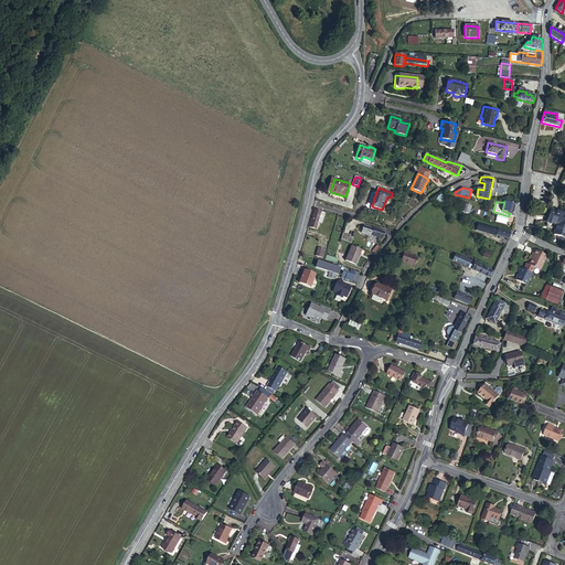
[(509,216),(515,217),(519,204),(508,202),(508,203),(504,202),(502,211),(510,213),(509,216)]
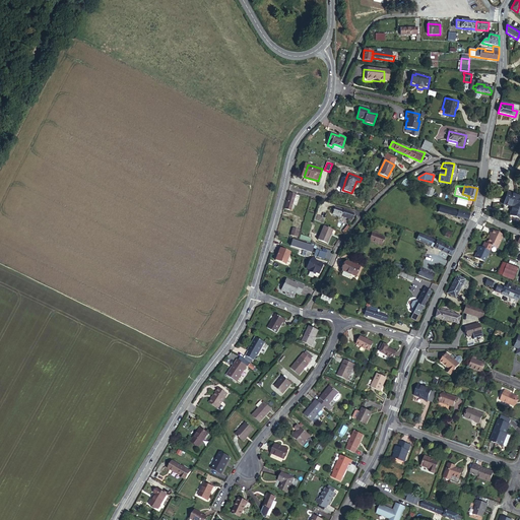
[(433,189),(426,187),(424,195),(431,198),(433,189)]
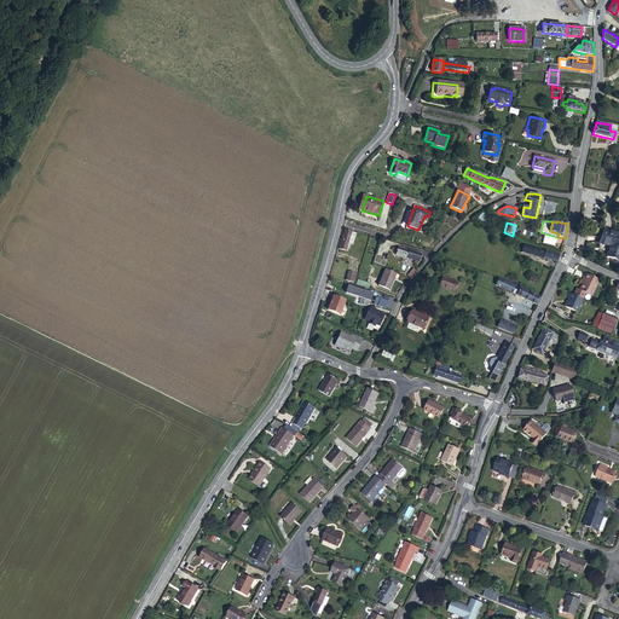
[(618,233),(606,230),(605,229),(600,244),(609,247),(606,256),(618,260),(618,233)]
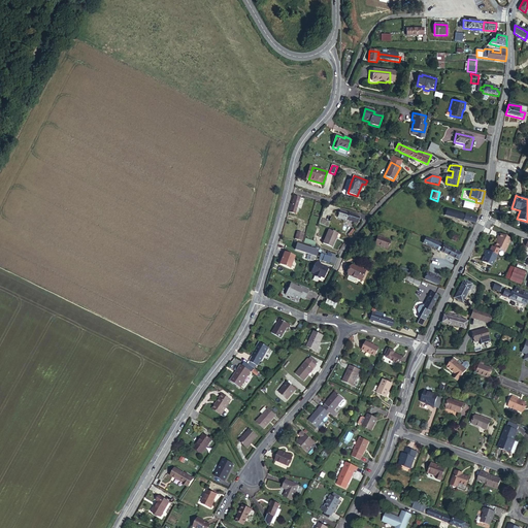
[(294,197),(290,212),(295,215),(300,198),(294,197)]
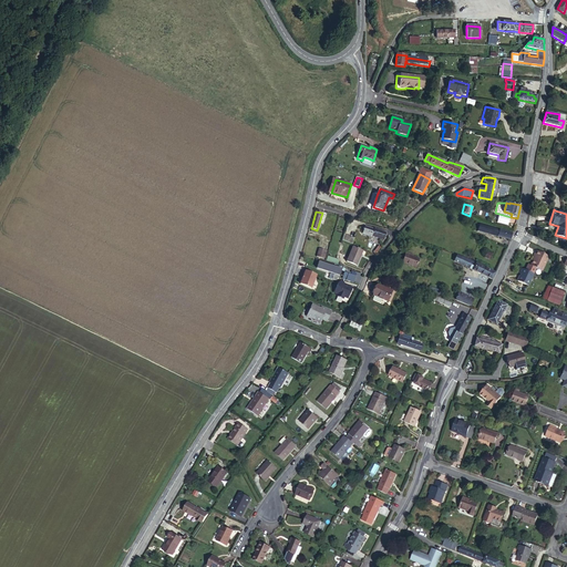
[(509,240),(512,234),(480,225),(477,232),(485,234),(485,233),(509,240)]
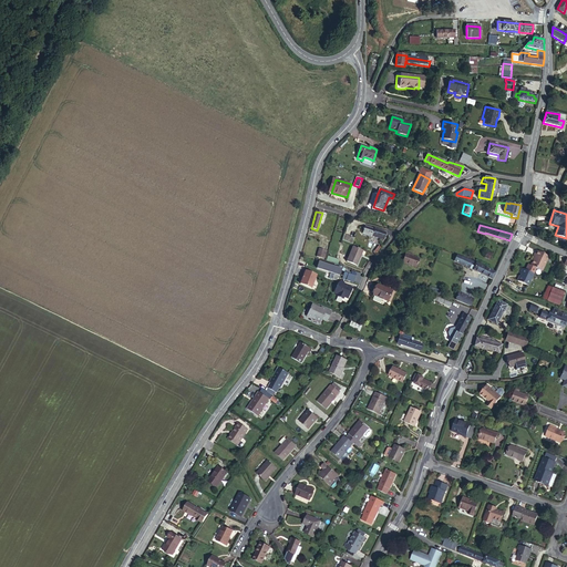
[(377,230),(368,227),(366,226),(363,234),(383,239),(385,233),(377,230)]
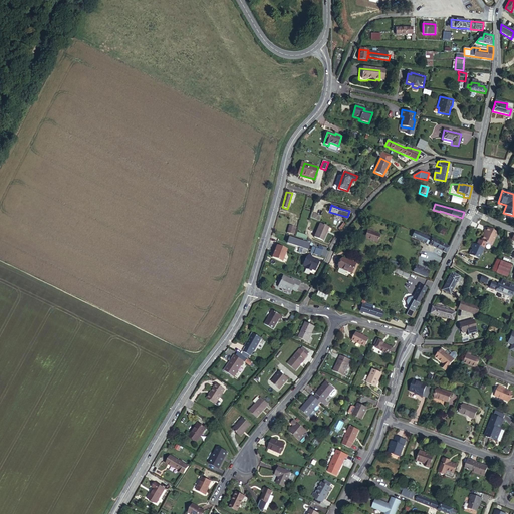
[(309,219),(319,223),(322,218),(318,216),(319,215),(312,212),(309,219)]
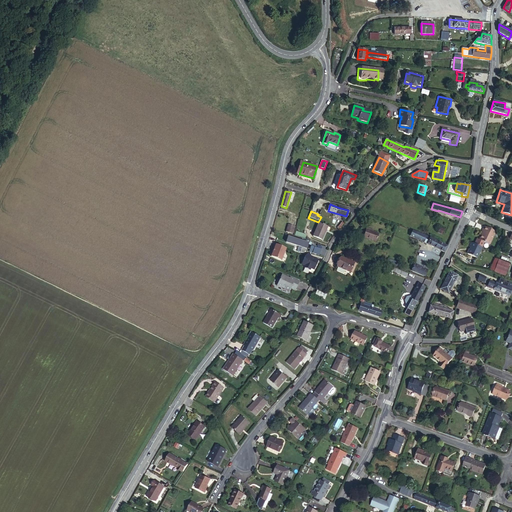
[(322,240),(328,226),(319,223),(313,236),(322,240)]
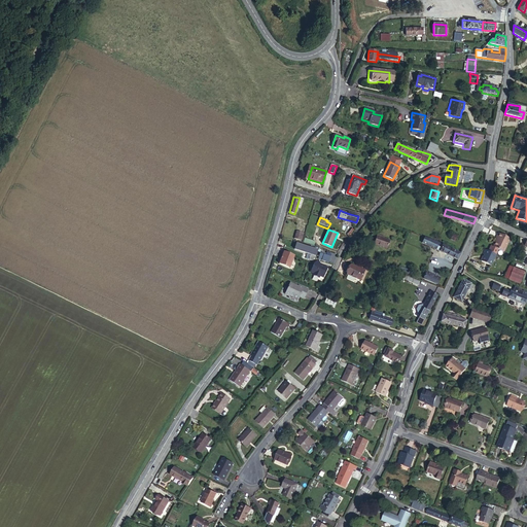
[(296,232),(294,239),(302,241),(304,234),(296,232)]
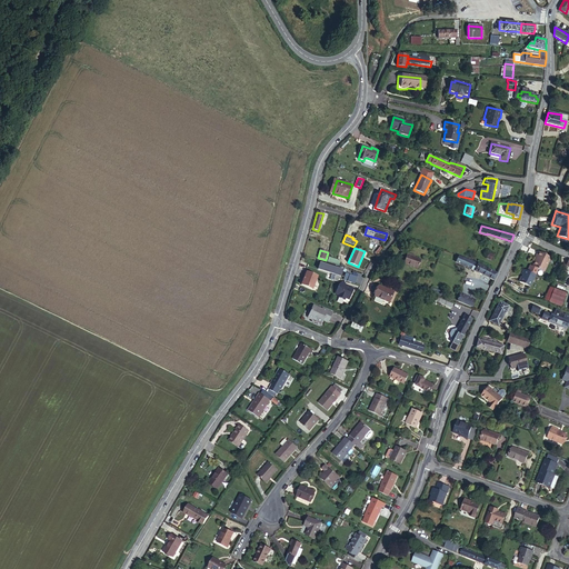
[(530,266),(527,270),(536,275),(538,269),(543,271),(550,257),(538,251),(536,256),(537,256),(532,267),(530,266)]
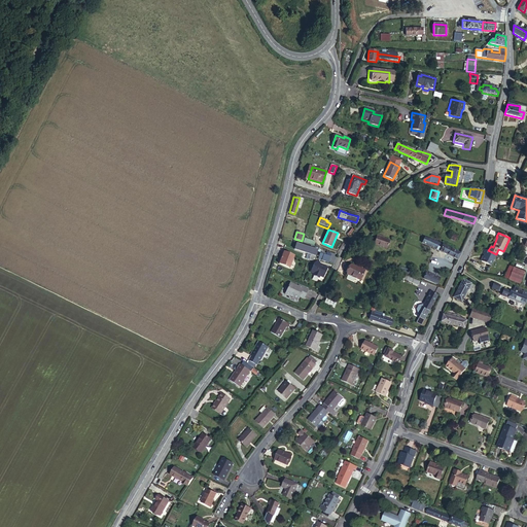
[(382,239),(383,237),(378,236),(375,244),(387,249),(389,241),(384,240),(382,239)]
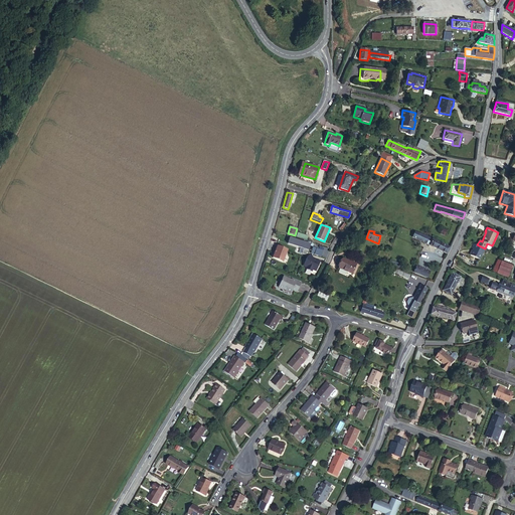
[(412,238),(447,254),(450,248),(433,240),(419,233),(415,232),(412,238)]
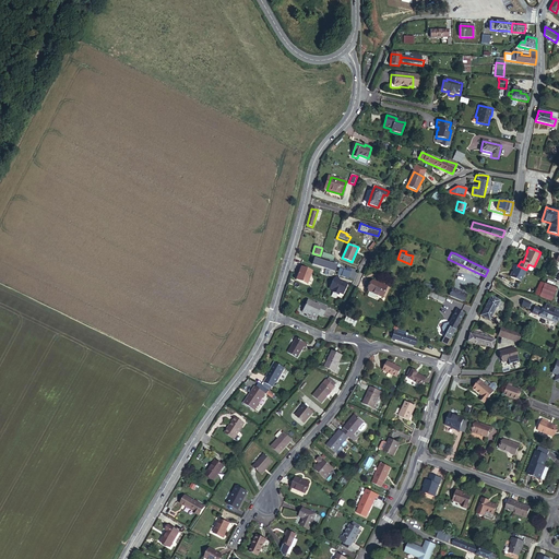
[(312,264),(325,269),(330,270),(328,275),(332,276),(334,272),(335,272),(337,266),(314,259),(312,264)]
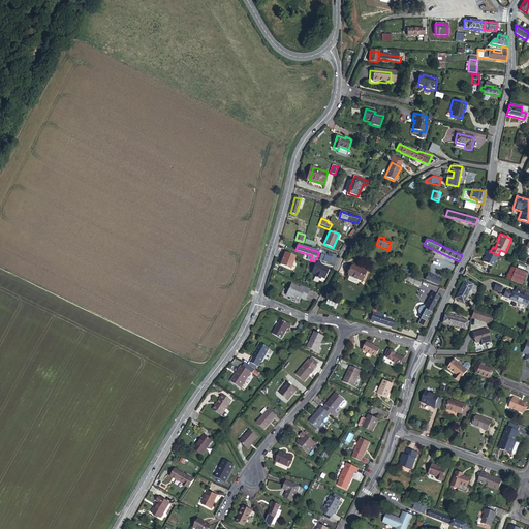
[(490,251),(487,249),(485,254),(487,255),(483,261),(493,267),(498,255),(490,251)]
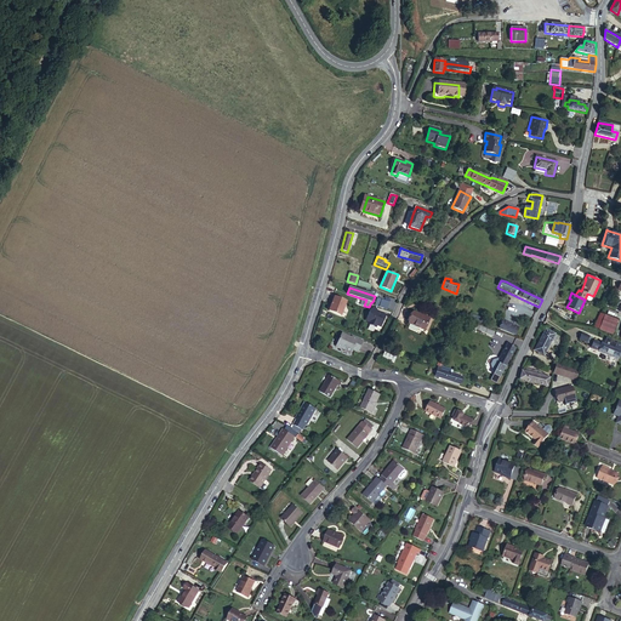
[(335,296),(329,312),(342,317),(348,301),(335,296)]
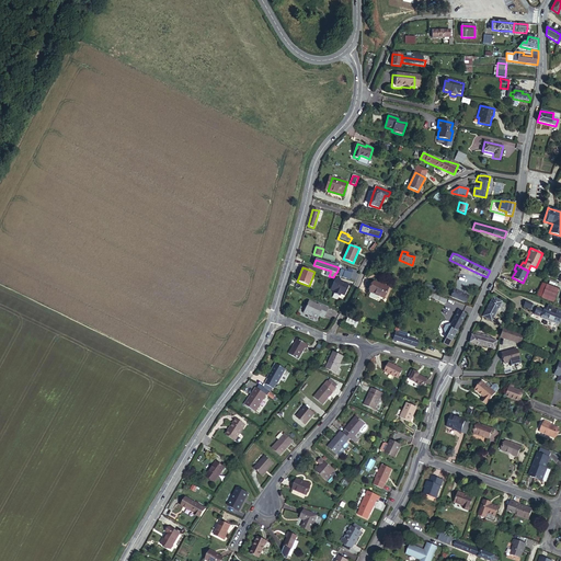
[(352,273),(341,270),(339,277),(350,279),(352,273)]
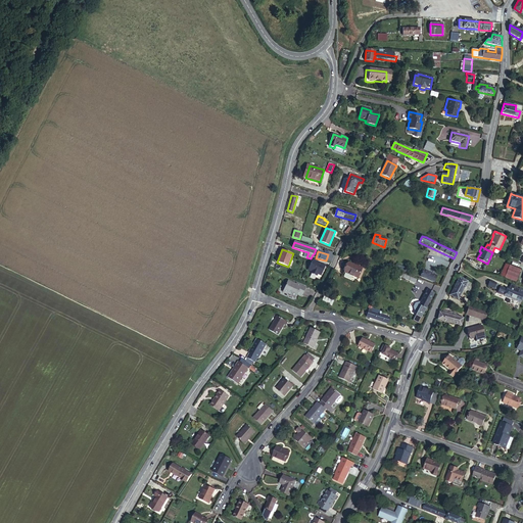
[(318,263),(313,260),(308,272),(313,273),(312,275),(318,277),(319,275),(322,276),(326,266),(318,263)]
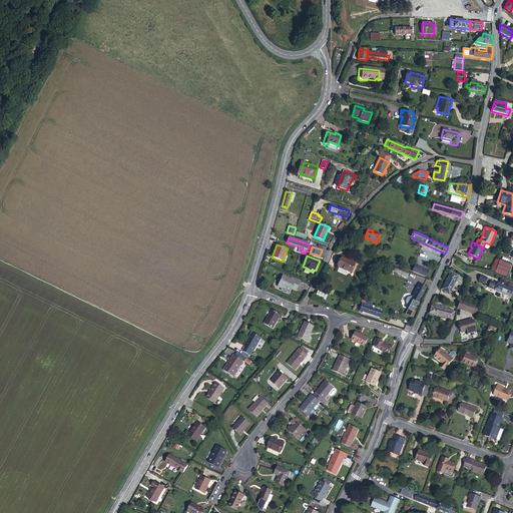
[(342,258),(338,268),(351,273),(355,264),(342,258)]
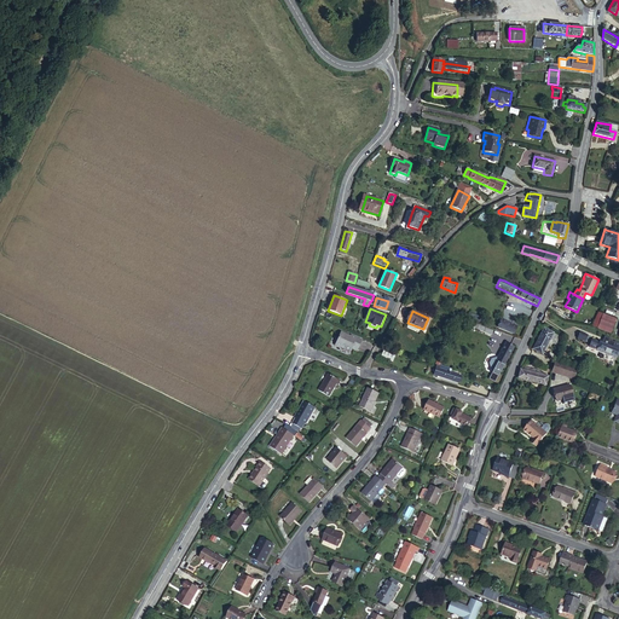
[(504,322),(502,330),(512,335),(516,328),(504,322)]
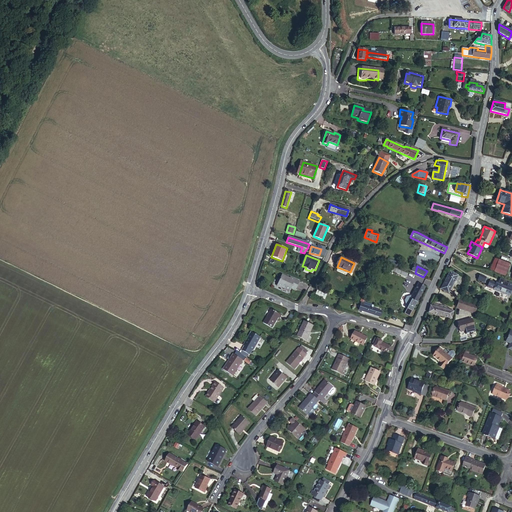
[(458,276),(450,271),(440,289),(448,293),(449,292),(458,276)]
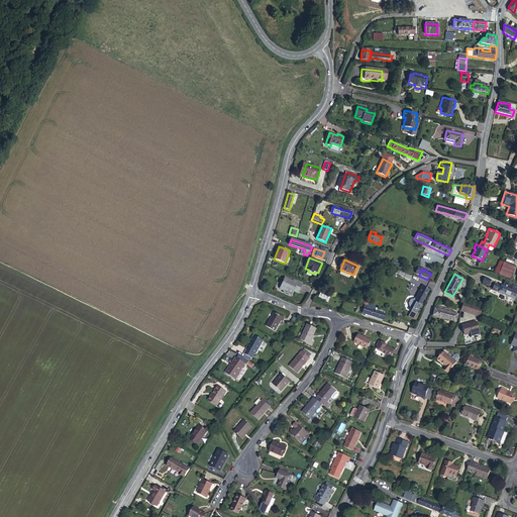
[(292,281),(284,278),(280,288),(288,291),(287,292),(292,294),(293,291),(294,289),(299,292),(303,285),(298,282),(293,280),(292,281)]
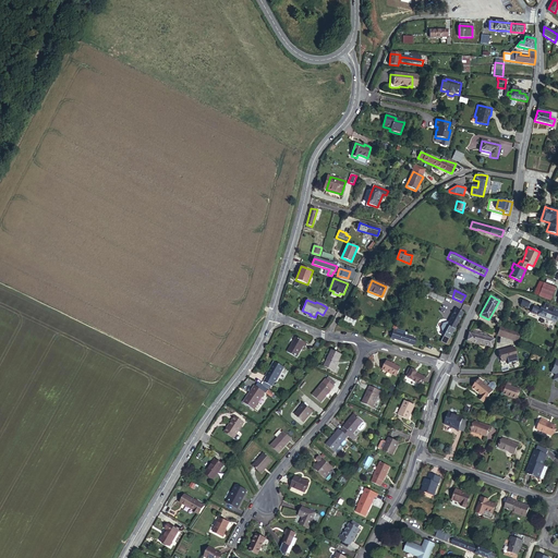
[(499,301),(489,318),(499,324),(504,303),(499,301)]
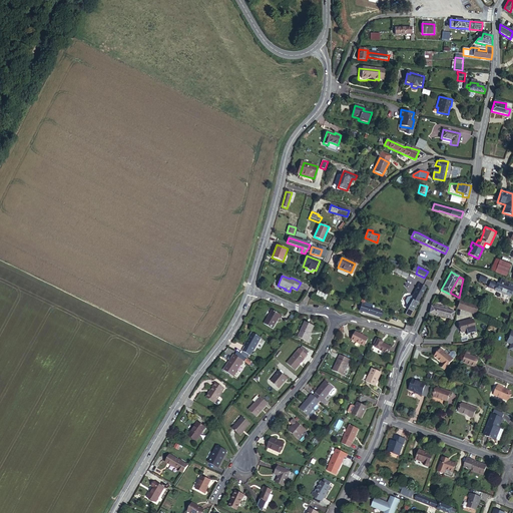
[(488,287),(511,297),(512,291),(512,285),(509,284),(506,283),(507,282),(501,279),(499,285),(491,282),(488,287)]
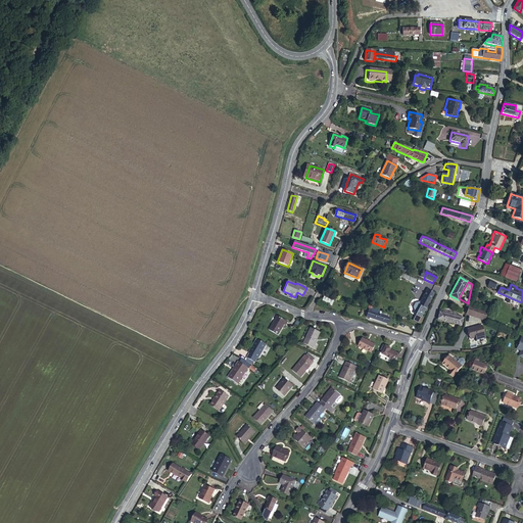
[(420,302),(418,307),(420,308),(416,316),(420,319),(434,293),(427,290),(420,302)]
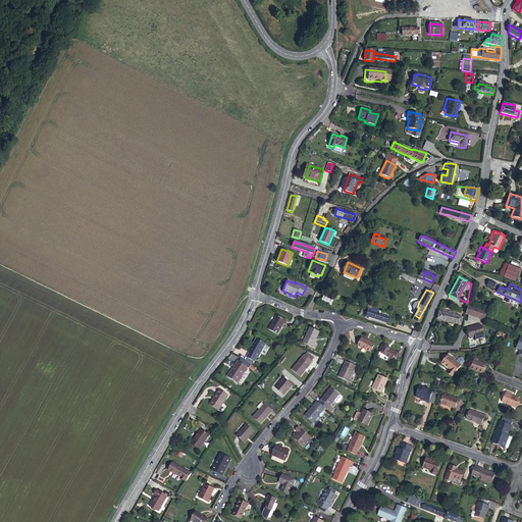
[(323,296),(321,301),(331,305),(333,300),(323,296)]
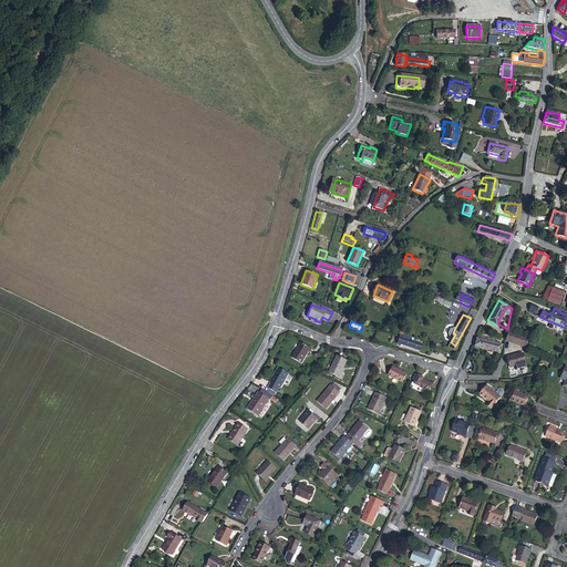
[(400,336),(400,337),(397,343),(400,344),(421,352),(423,346),(412,341),(413,339),(403,336),(403,337),(400,336)]
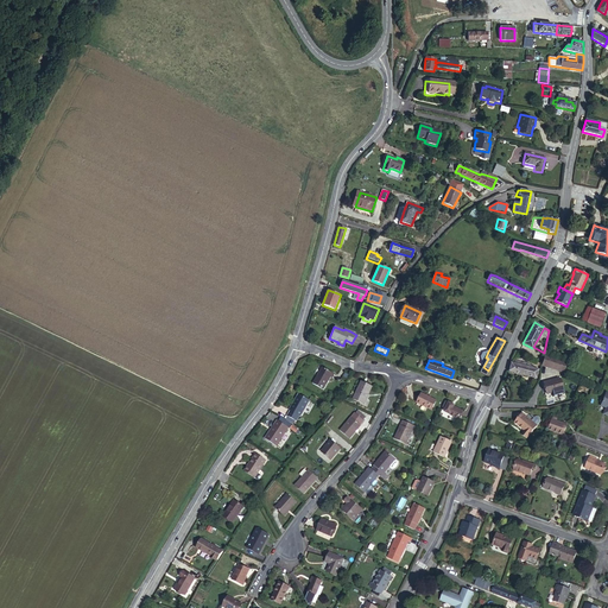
[(511,365),(510,366),(508,372),(536,379),(538,369),(532,368),(533,365),(515,361),(514,363),(511,363),(511,365)]
